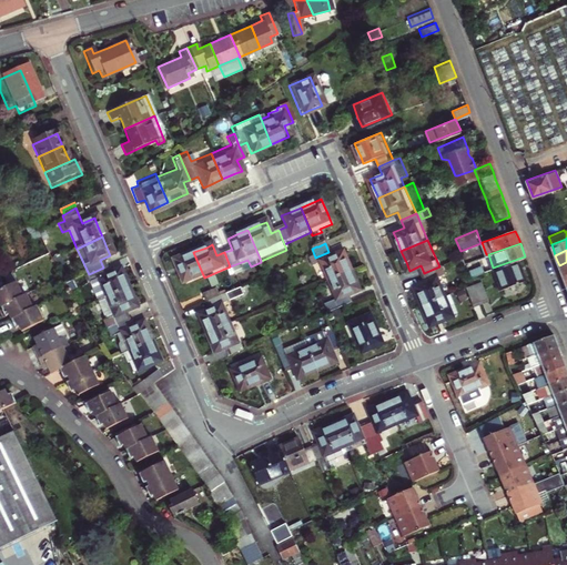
[(184,286),(204,278),(193,252),(173,261),(179,275),(184,286)]
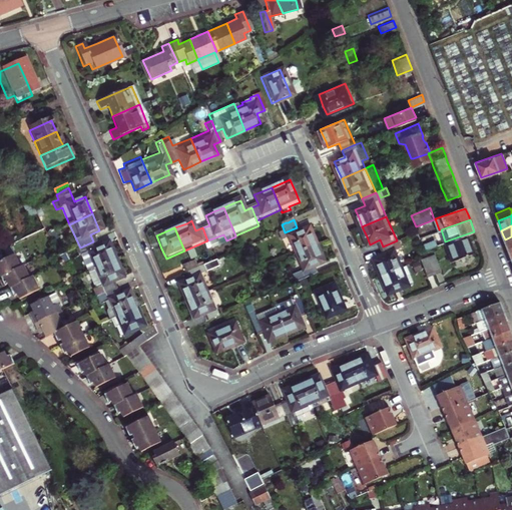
[(288,238),(295,256),(319,245),(315,236),(312,228),(300,234),(297,227),(285,232),(279,234),(282,241),(288,238)]
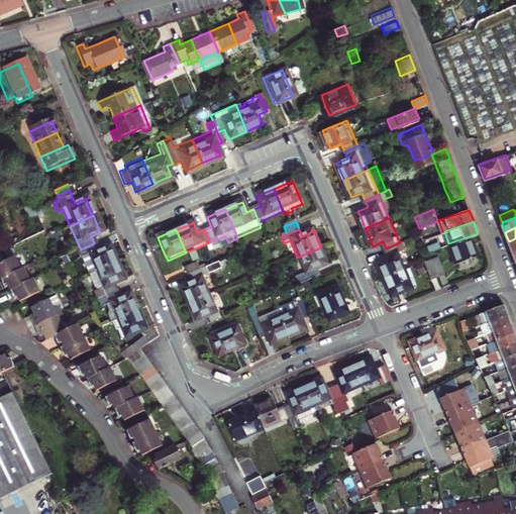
[(472,235),(448,243),(455,264),(466,261),(479,255),(472,235)]
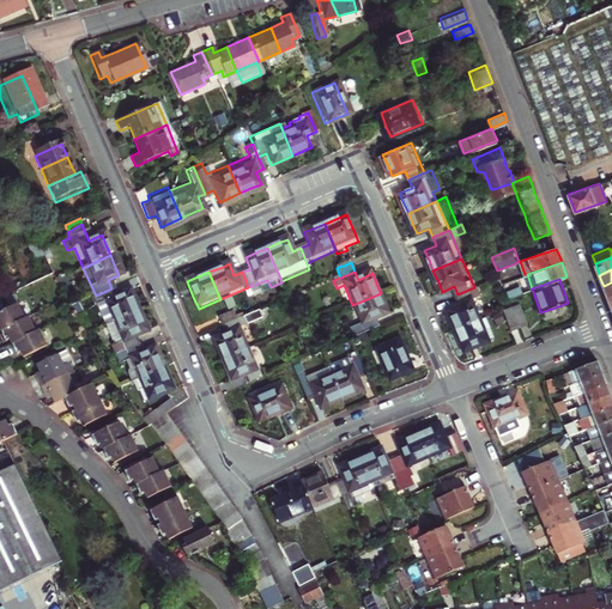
[(454,320),(458,328),(486,316),(478,297),(485,293),(482,284),(474,287),(458,294),(461,304),(449,309),(454,320)]
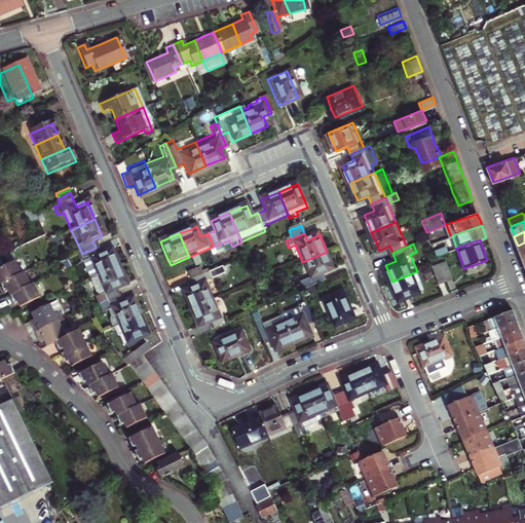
[(447,246),(435,250),(438,255),(449,251),(447,246)]
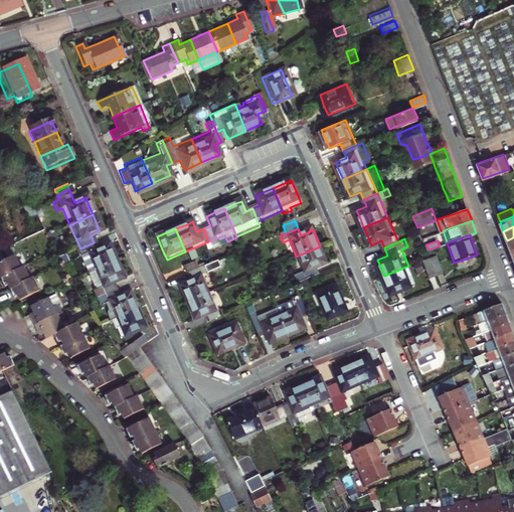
[(94,242),(80,248),(91,273),(114,262),(109,252),(106,245),(97,249),(94,242)]
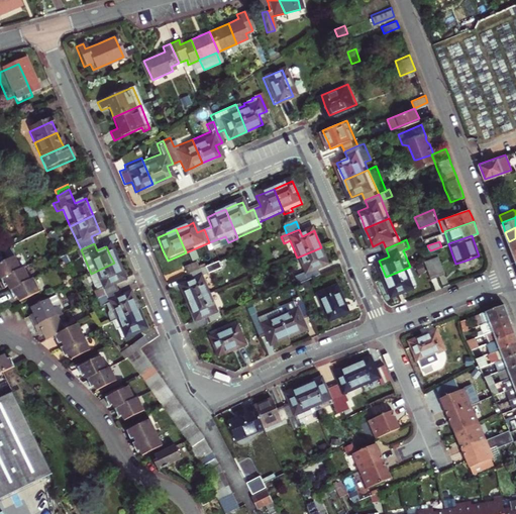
[(296,278),(299,285),(319,276),(316,269),(328,264),(325,257),(321,247),(297,258),(304,274),(296,278)]
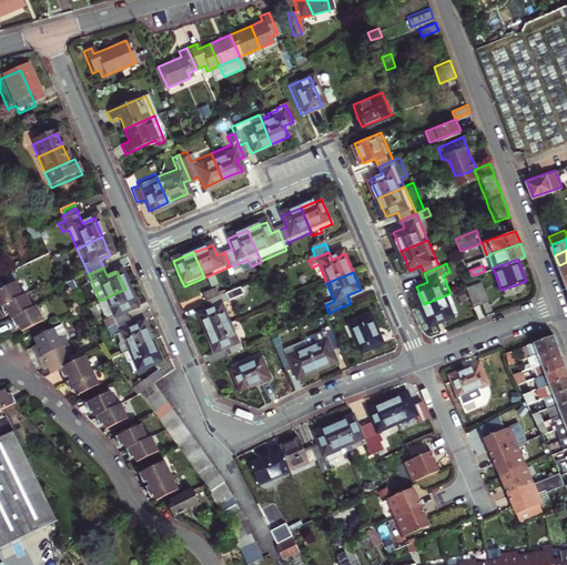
[(0,299),(2,302),(24,292),(18,278),(4,283),(0,285),(0,299)]
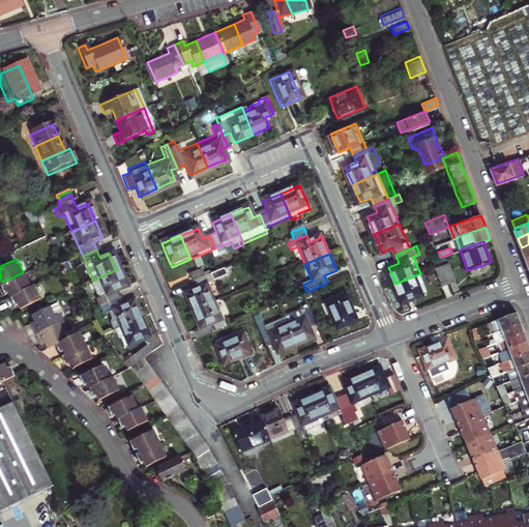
[(460,279),(451,260),(444,263),(452,281),(460,279)]
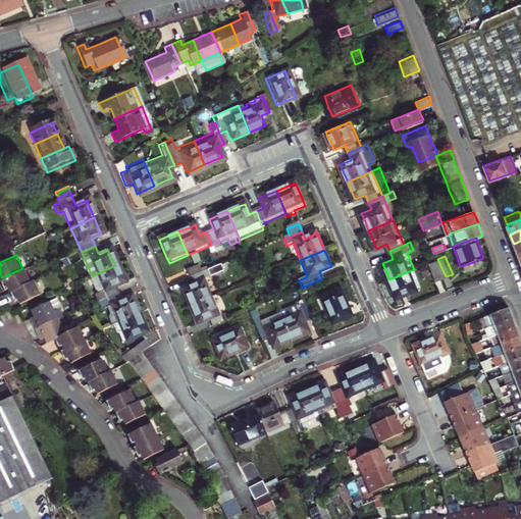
[(197,258),(190,261),(194,269),(199,266),(200,266),(197,258)]
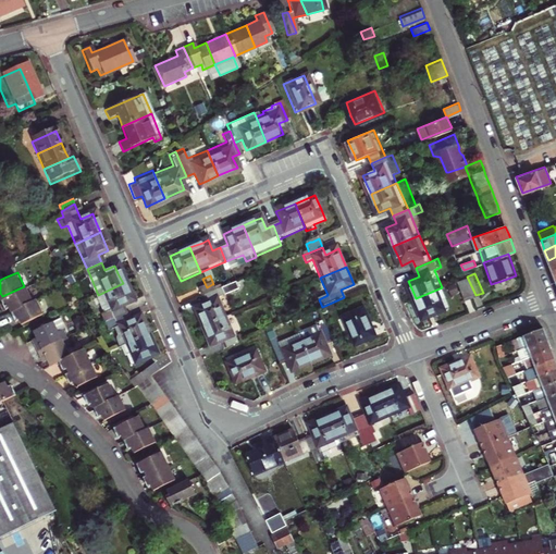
[(466,278),(459,280),(467,299),(474,296),(466,278)]
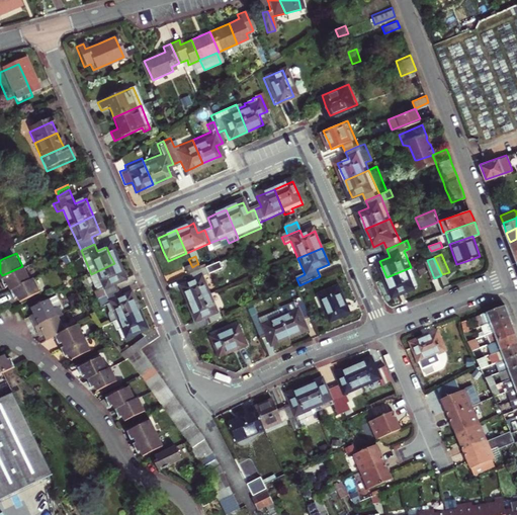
[(114,263),(91,274),(103,301),(115,293),(112,287),(122,282),(118,272),(114,263)]
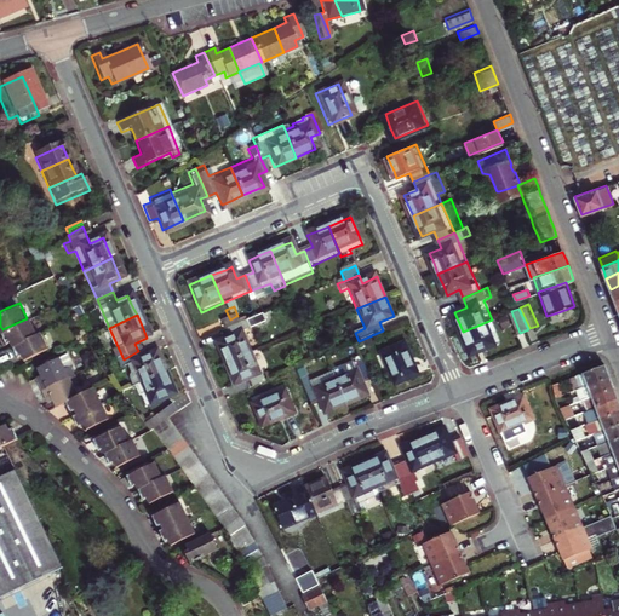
[(7,340),(11,338),(13,343),(38,332),(30,316),(27,318),(3,329),(5,335),(7,340)]
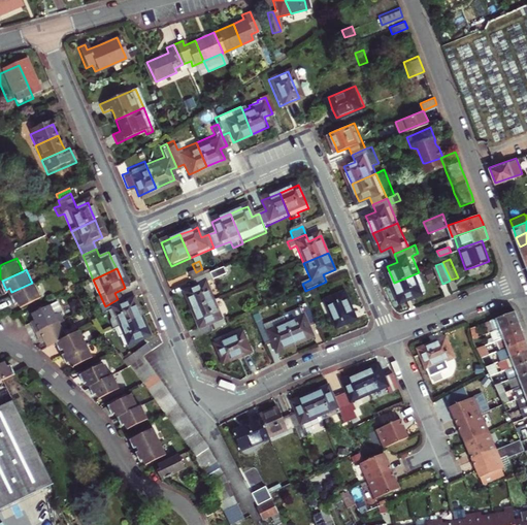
[(204,276),(192,282),(195,289),(184,294),(187,303),(191,312),(215,301),(207,285),(227,276),(225,269),(210,275),(210,274),(204,276)]
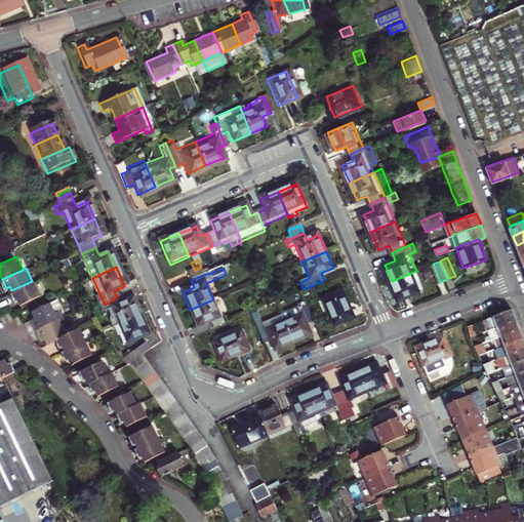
[(195,271),(188,273),(191,280),(203,275),(200,268),(195,271)]
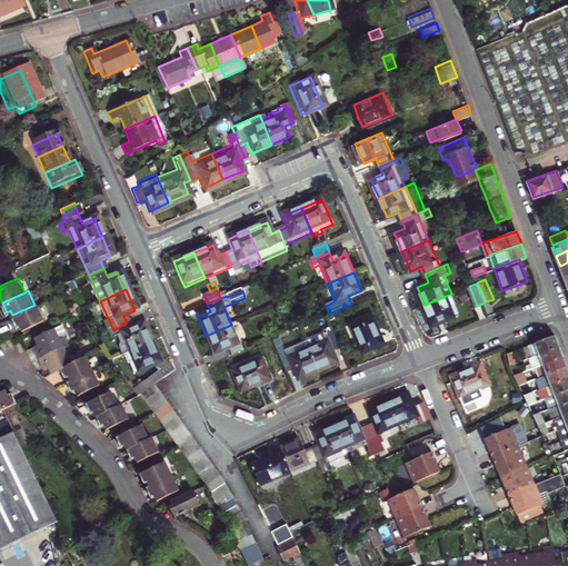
[(458,290),(451,294),(425,305),(432,321),(446,316),(458,311),(456,305),(462,301),(458,290)]
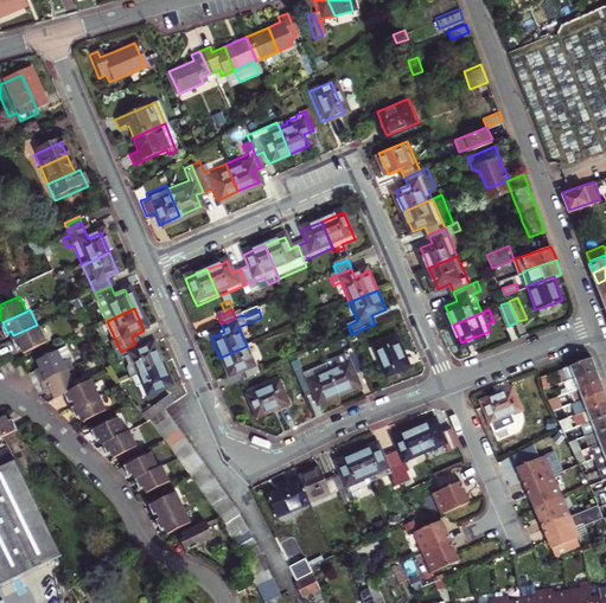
[(489,332),(496,328),(493,321),(486,325),(489,332)]
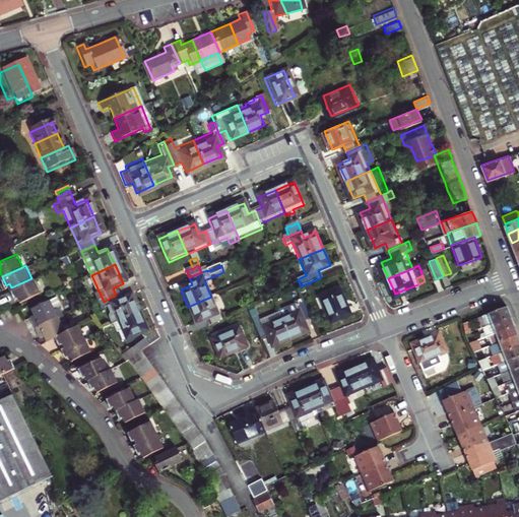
[(35,276),(31,278),(11,287),(13,293),(15,296),(19,294),(21,299),(41,289),(35,276)]
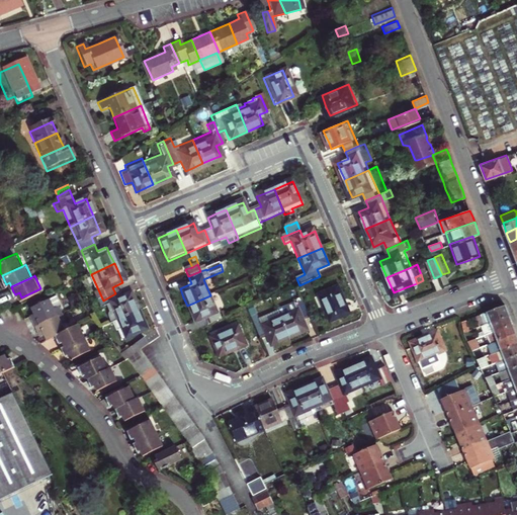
[(345,302),(338,286),(317,295),(328,322),(349,313),(345,302)]
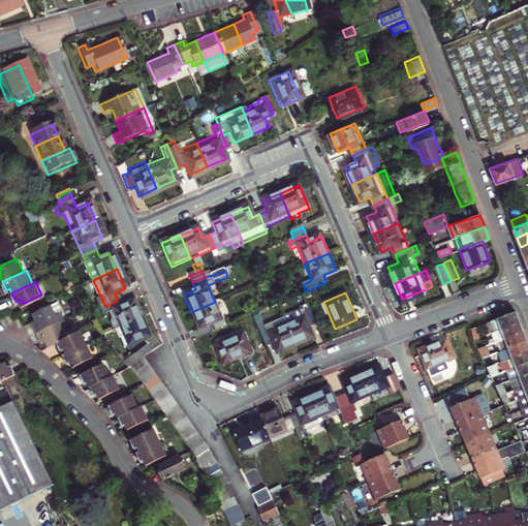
[(78,299),(68,303),(73,313),(82,308),(78,299)]
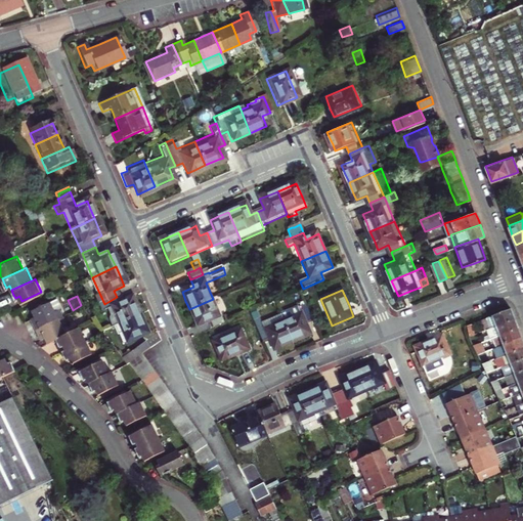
[(33,315),(29,317),(31,321),(34,329),(61,315),(58,307),(59,306),(55,297),(30,309),(33,315)]
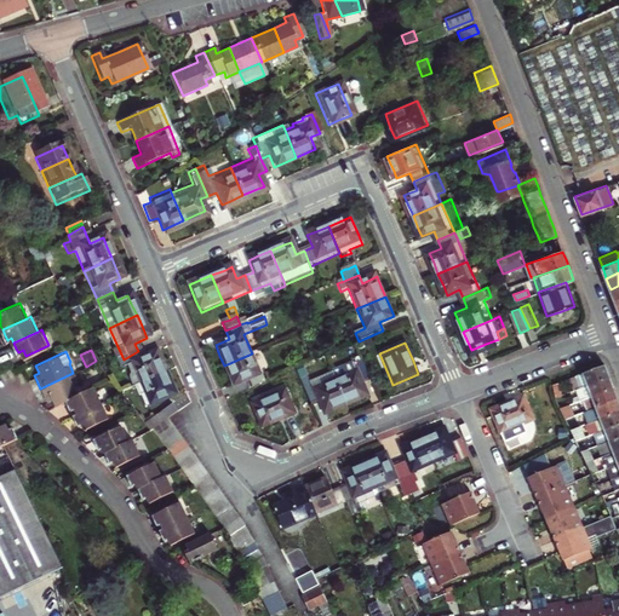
[(138,351),(124,360),(135,385),(162,372),(158,361),(154,355),(142,360),(138,351)]
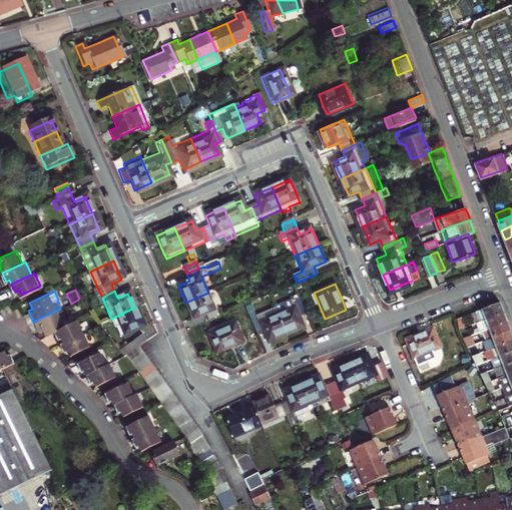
[(206,321),(218,316),(208,293),(185,303),(189,313),(191,319),(203,314),(206,321)]
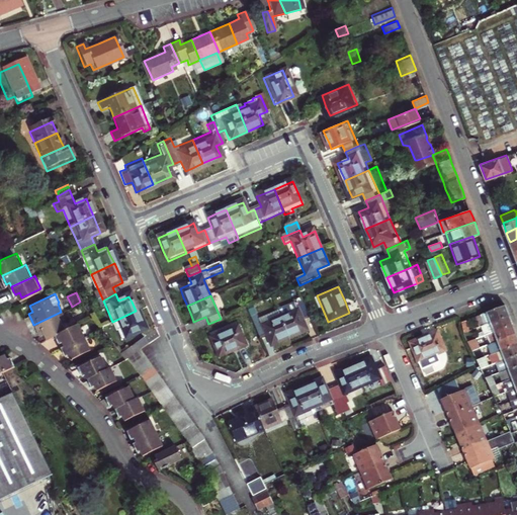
[(300,323),(308,319),(300,303),(276,313),(287,340),(298,336),(306,333),(300,323)]
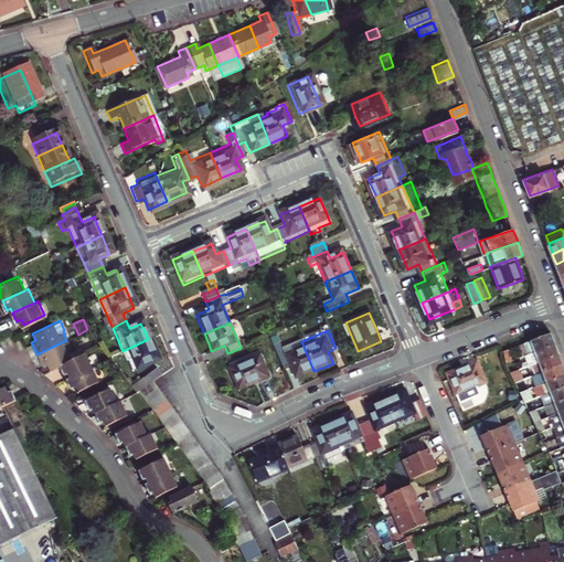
[(552,330),(519,343),(522,353),(524,353),(556,341),(554,337),(552,330)]
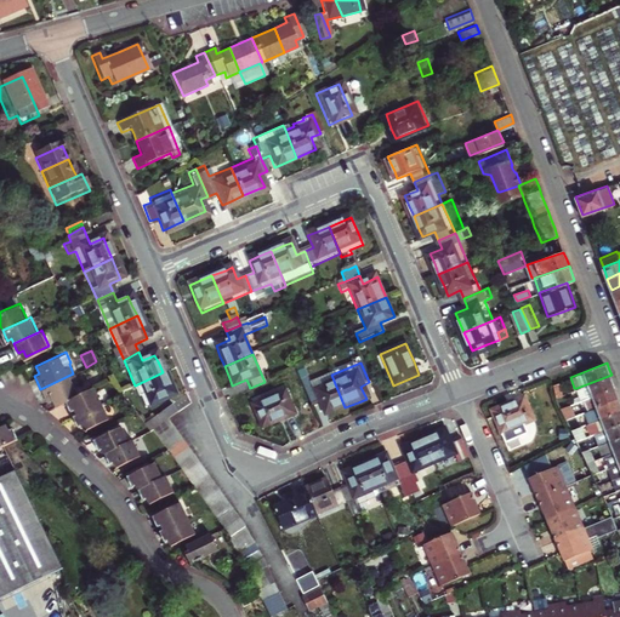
[(335,412),(345,407),(331,375),(310,384),(301,366),(294,369),(310,407),(318,404),(324,417),(335,412)]
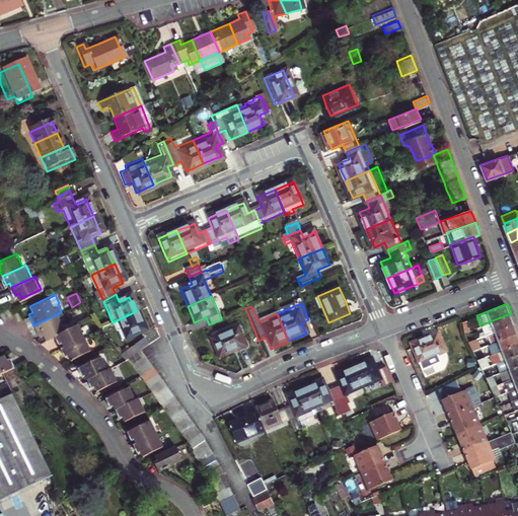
[(113,322),(120,339),(143,328),(140,320),(136,311),(113,322)]
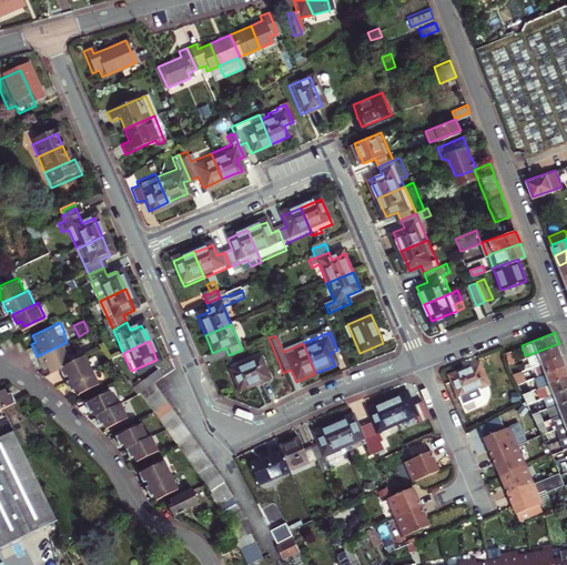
[(47,365),(50,372),(59,367),(70,362),(66,352),(71,350),(67,342),(37,356),(39,361),(42,367),(47,365)]
